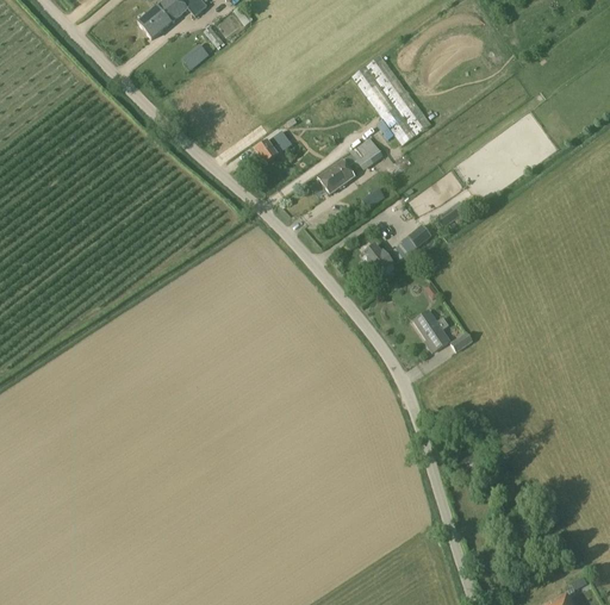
[(163,0),(162,1),(169,10),(155,22),(153,20),(143,29),(151,37),(187,7),(194,16),(206,5),(203,0),(163,0)]
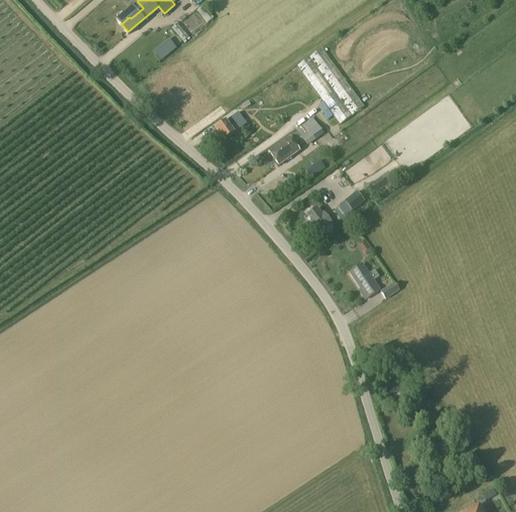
[(325,115),(331,110),(340,122),(417,66),(391,30),(411,15),(400,0),(386,0),(260,90),(282,121),(281,122),(288,131),(308,117),(300,107),(318,94),(323,99),(316,104),(325,115)]
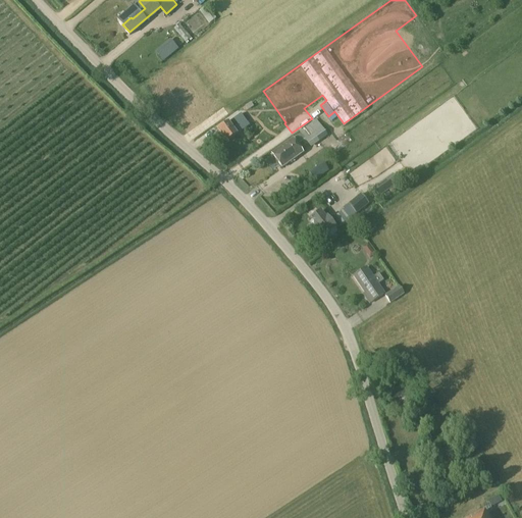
[(117,18),(122,24),(131,17),(133,18),(145,8),(139,1),(117,18)]
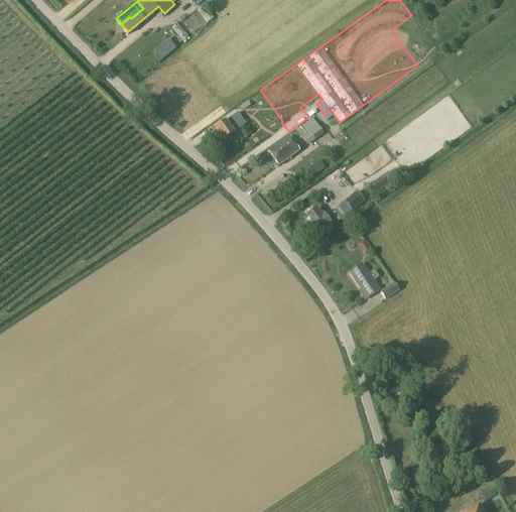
[(161,57),(168,51),(161,42),(153,48),(161,57)]
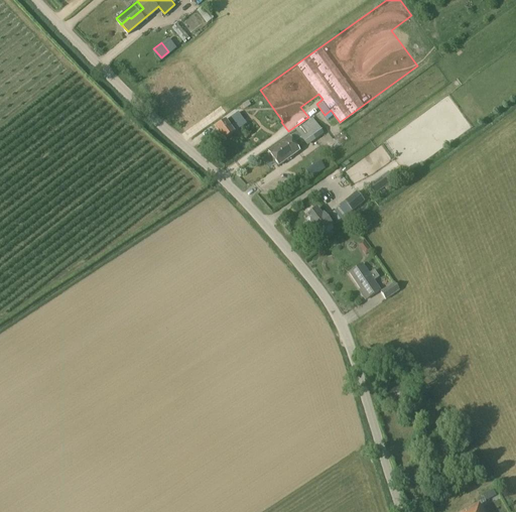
[(224,137),(235,129),(246,121),(237,110),(226,119),(226,118),(215,126),(224,137)]
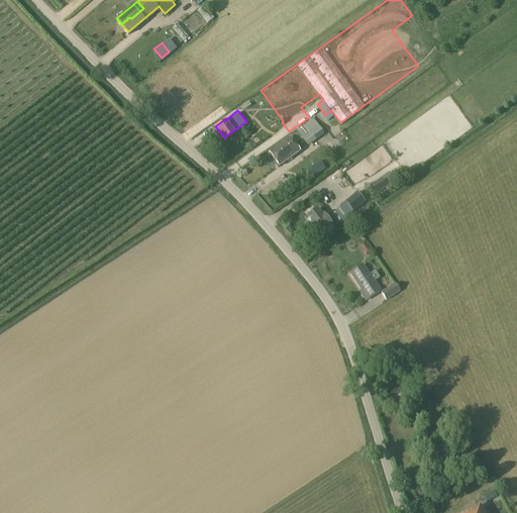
[(298,129),(290,135),(270,149),(280,164),(300,149),(300,148),(303,146),(301,143),(305,140),(308,144),(324,132),(313,116),(296,128),(298,129)]
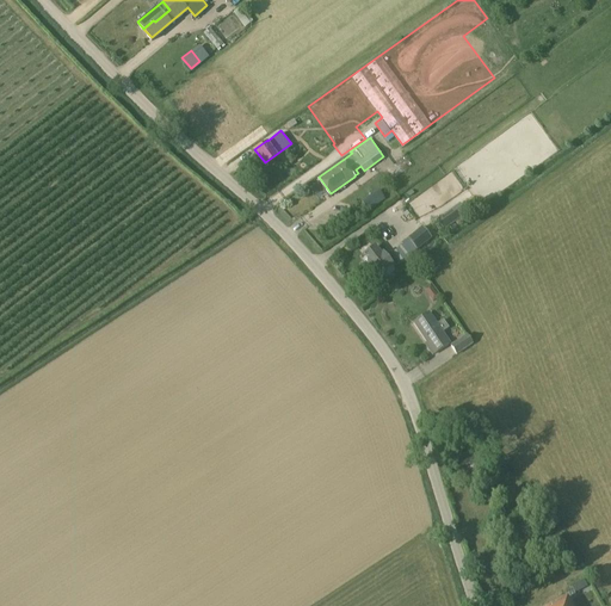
[(382,199),(369,183),(363,187),(376,204),(382,199)]
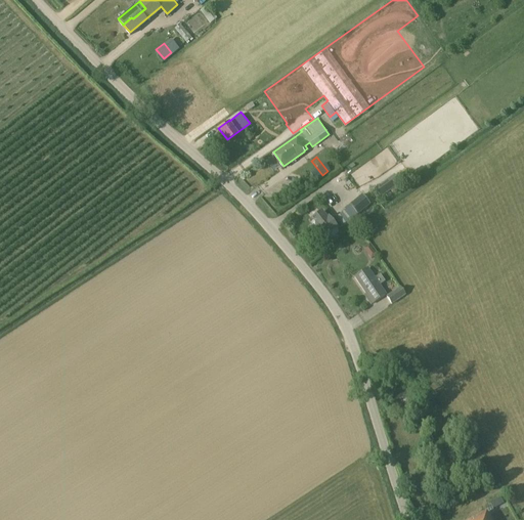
[(377,181),(381,191),(397,184),(392,175),(377,181)]
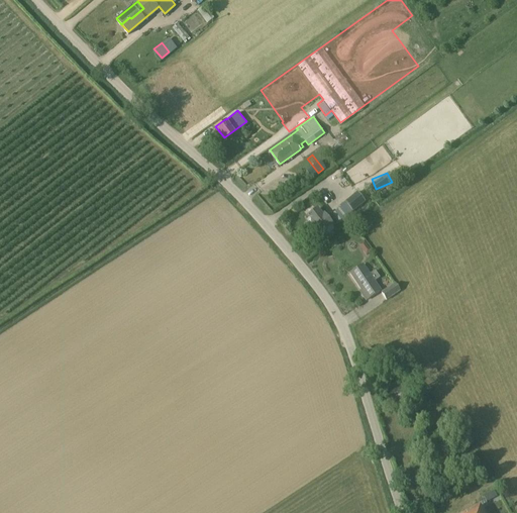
[(348,213),(347,213),(365,199),(357,190),(344,200),(345,201),(331,212),(338,221),(348,213)]
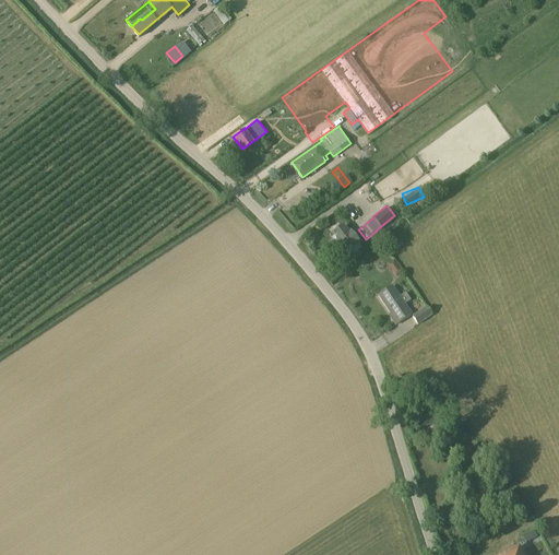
[(332,232),(337,239),(335,240),(345,251),(359,239),(351,228),(348,231),(343,223),(332,232)]
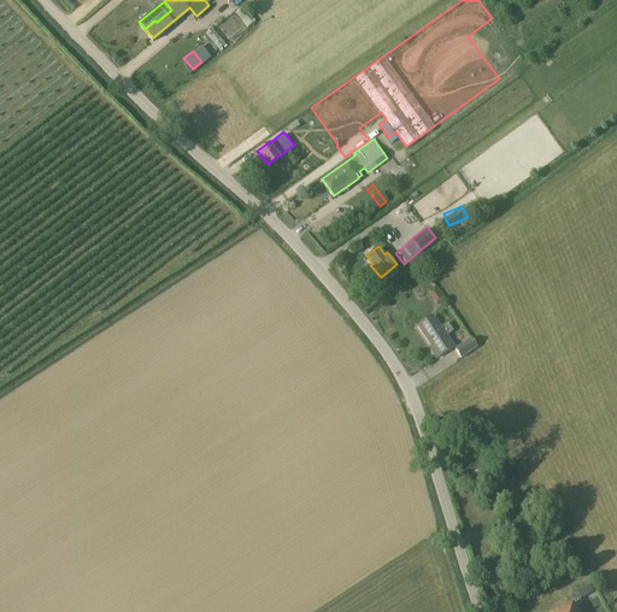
[(428,289),(433,295),(439,290),(434,284),(428,289)]
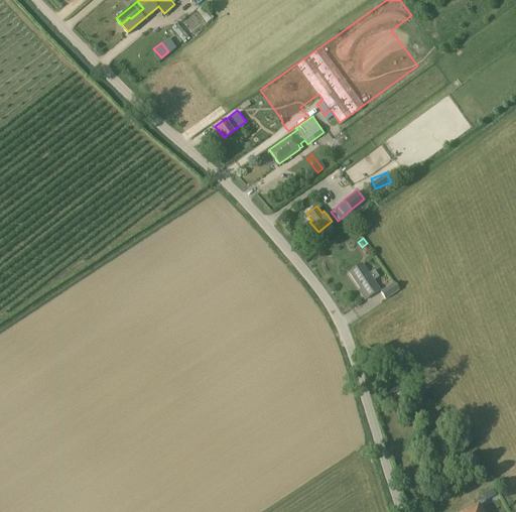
[(350,270),(354,277),(367,295),(380,287),(373,277),(378,273),(374,268),(369,272),(367,268),(362,262),(350,270)]
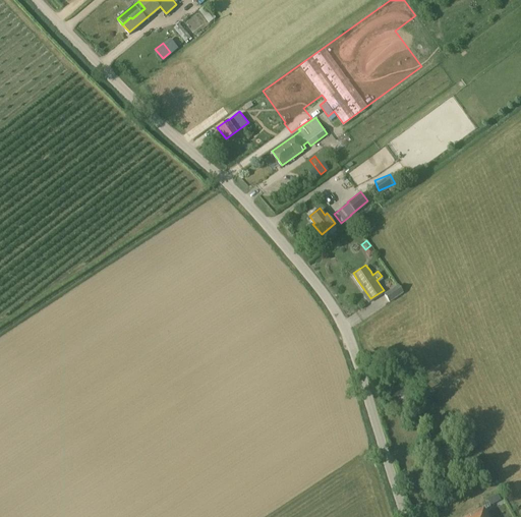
[(385,292),(389,298),(390,299),(403,291),(398,283),(385,292)]
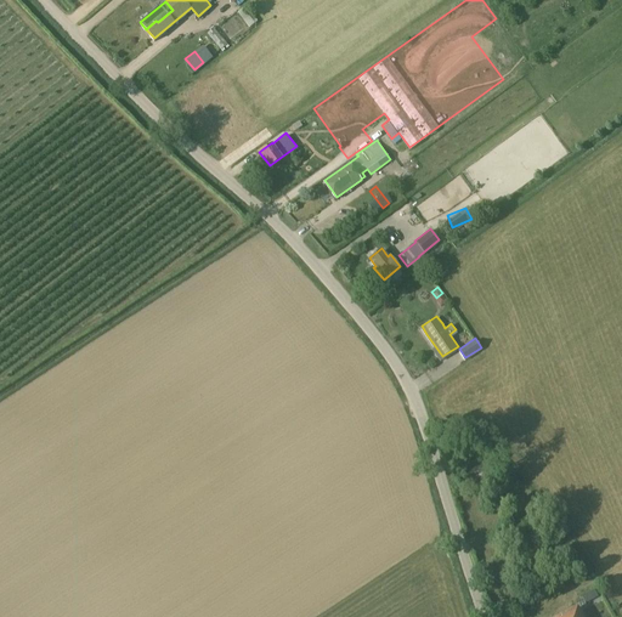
[(592,601),(603,596),(598,586),(587,590),(592,601)]
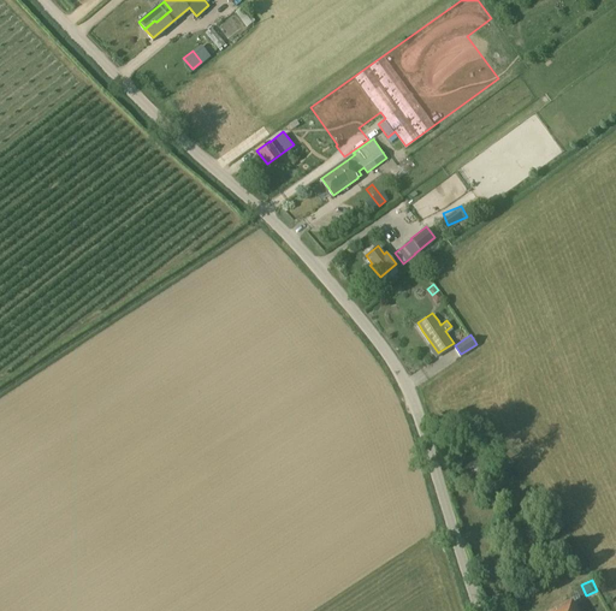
[(578,610),(572,599),(549,610),(578,610)]
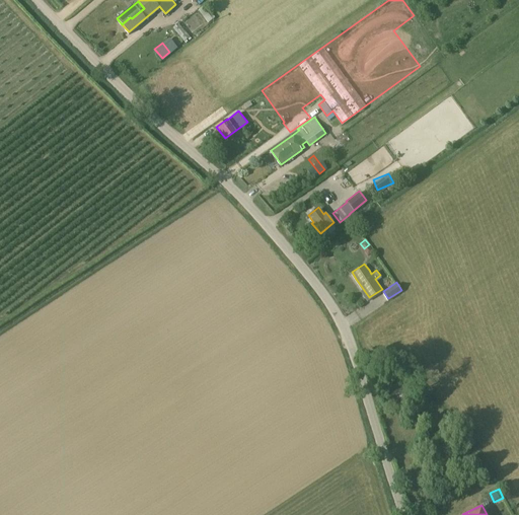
All buildings are outlined.
